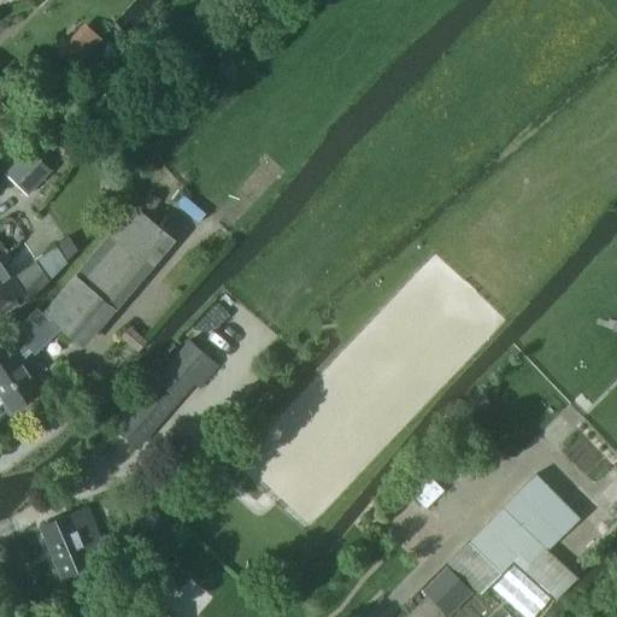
[(6,174),(27,194),(51,170),(29,150),(6,174)]
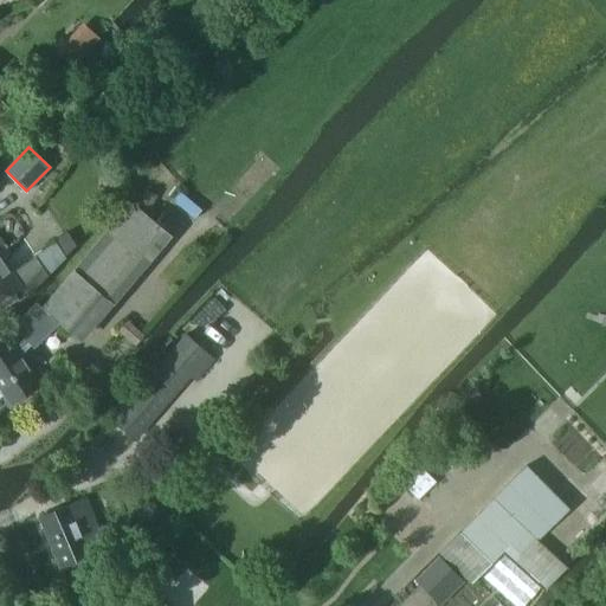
[(156,197),(144,192),(140,204),(150,210),(156,197)]
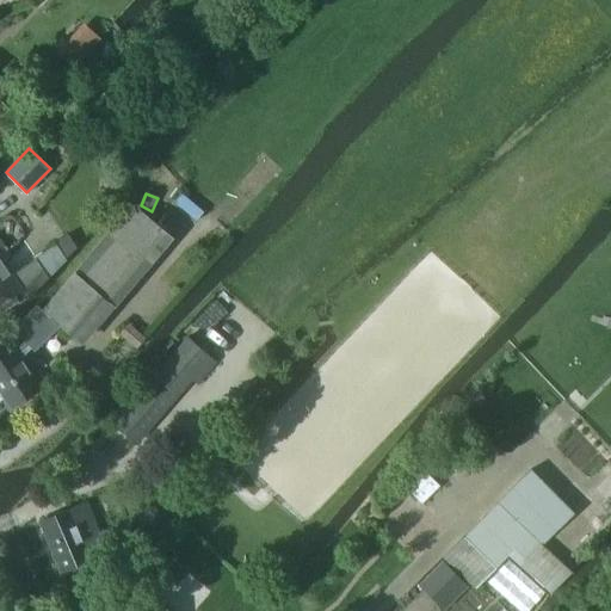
[(79,340),(167,238),(131,207),(42,310),(36,304),(0,339),(0,394),(1,394),(5,401),(2,402),(8,412),(23,402),(22,401),(41,388),(18,355),(28,345),(34,351),(61,325),(79,340)]
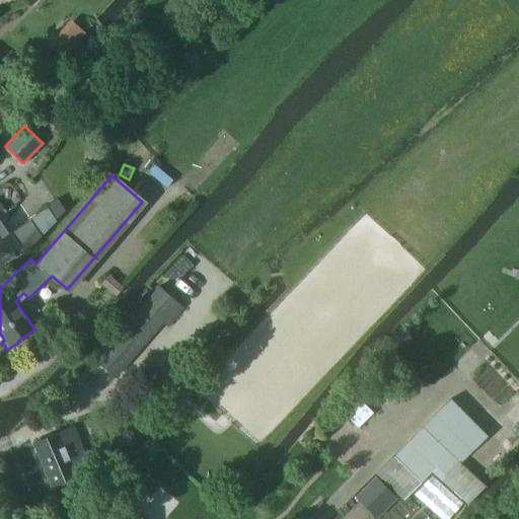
[(3,225),(0,226),(0,262),(1,264),(0,264),(0,265),(15,255),(11,249),(16,245),(22,254),(41,236),(56,220),(47,206),(28,218),(29,220),(9,233),(3,225)]
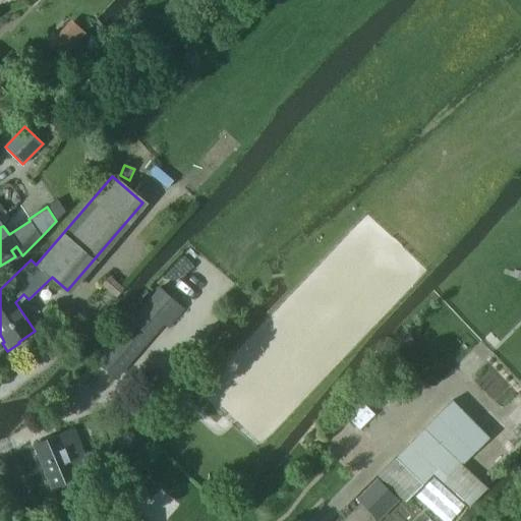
[(110,276),(103,284),(117,295),(123,288),(110,276)]
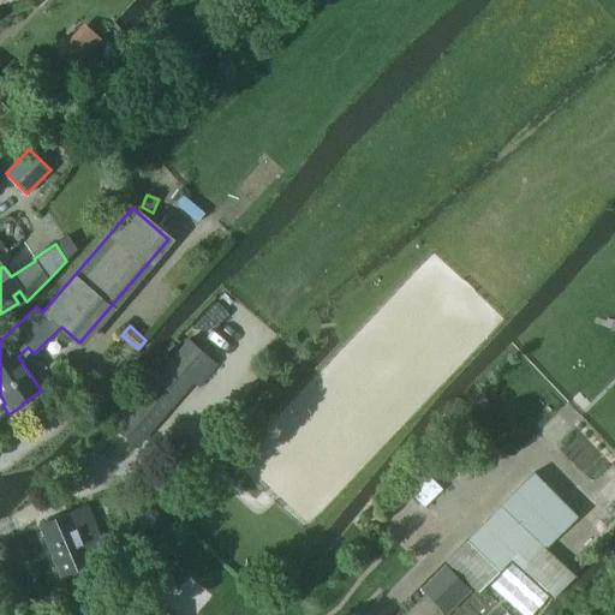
[(189,339),(114,427),(135,446),(192,380),(199,386),(218,364),(189,339)]
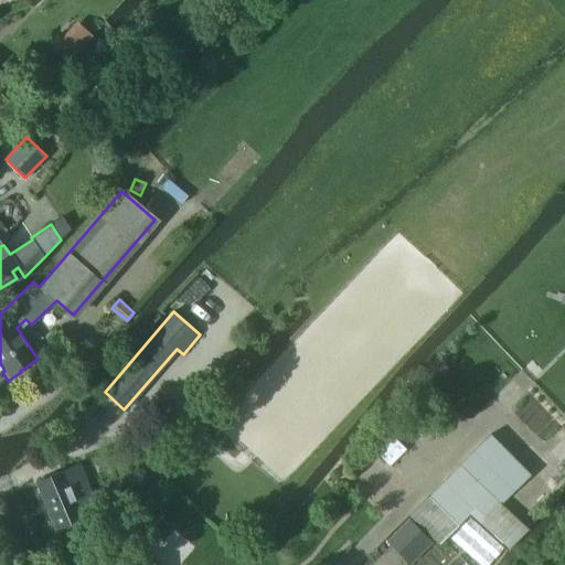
[(466,461),(505,499),(528,476),(488,439),(466,461)]
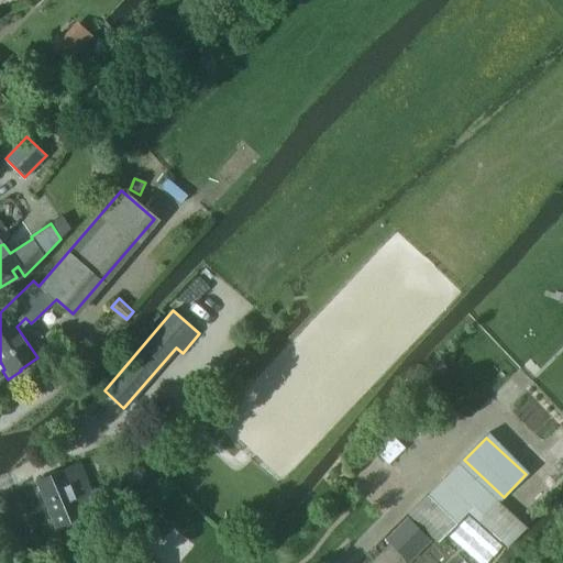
[(80,462),(36,481),(56,527),(99,508),(80,462)]
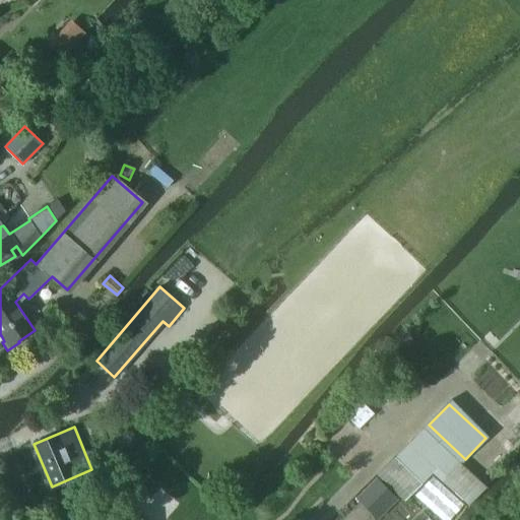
[(425,430),(408,448),(434,473),(466,507),(486,488),(425,430)]
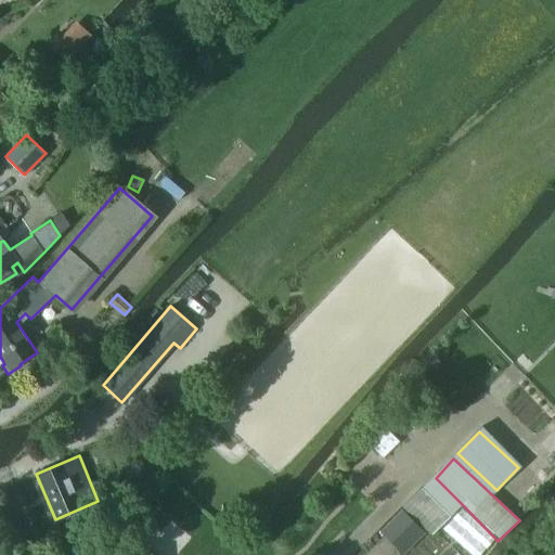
[(463,505),(436,478),(408,508),(435,534),(463,505)]
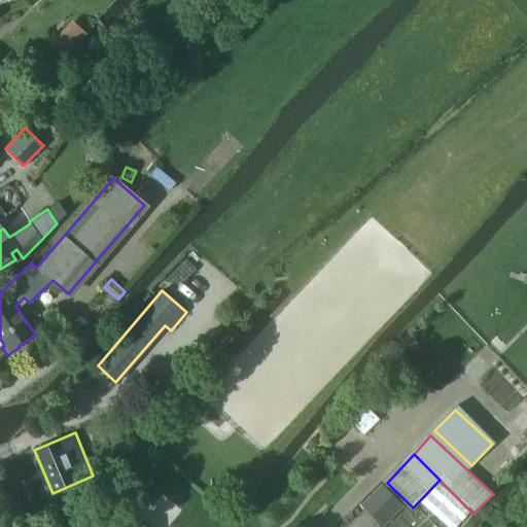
[(362,504),(383,526),(405,506),(384,485),(362,504)]
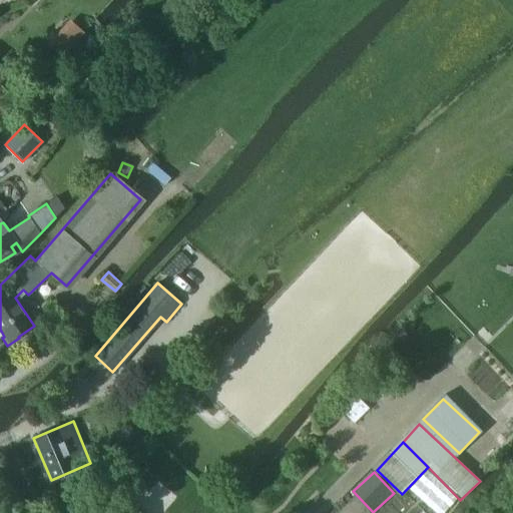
[(140,512),(128,502),(118,512),(140,512)]
